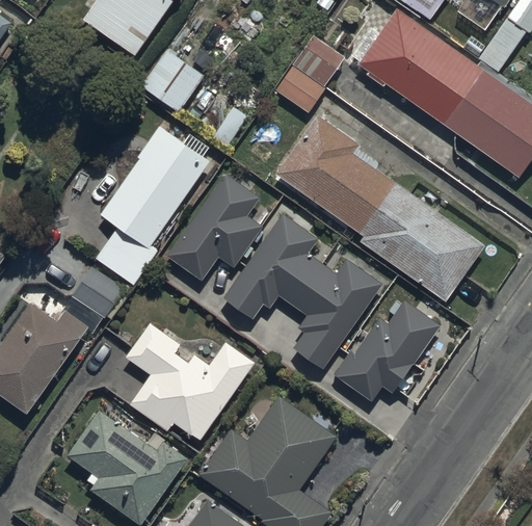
[(97,0),(83,19),(132,54),(171,0),(97,0)]
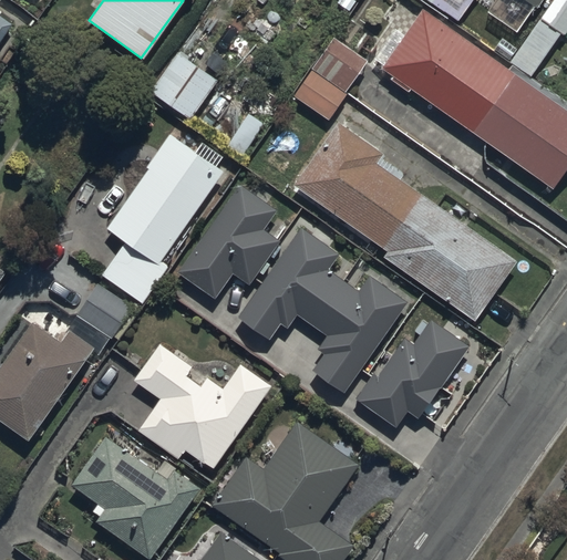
[(336,0),(334,2),(350,12),(358,0),(425,0),(456,22),(472,0),(336,0)]
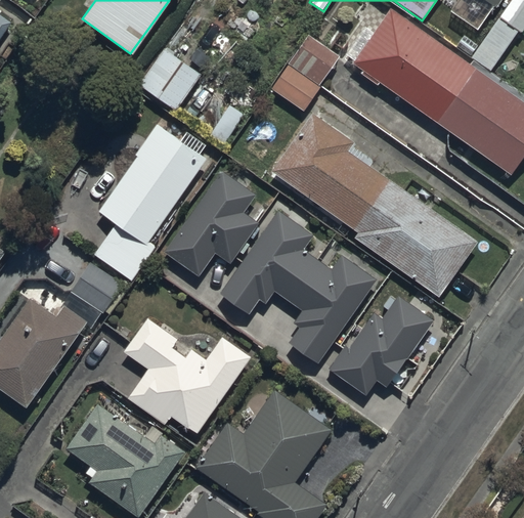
[(523,28),(523,0),(510,0),(478,42),(466,33),(459,43),(472,53),(471,54),(490,69),(521,28),(523,29),(523,28)]
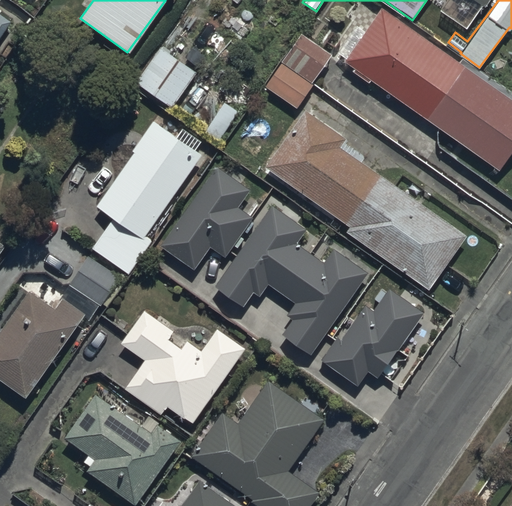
[(511,154),(511,101),(382,9),(365,33),(355,26),(336,53),(501,171),(511,154)]
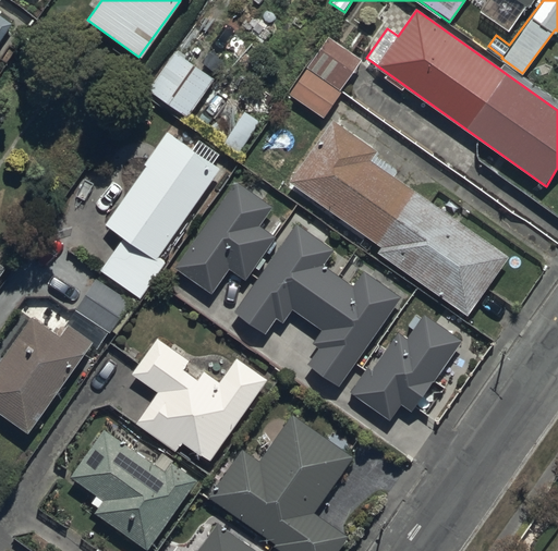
[(0,41),(12,24),(0,15),(0,41)]
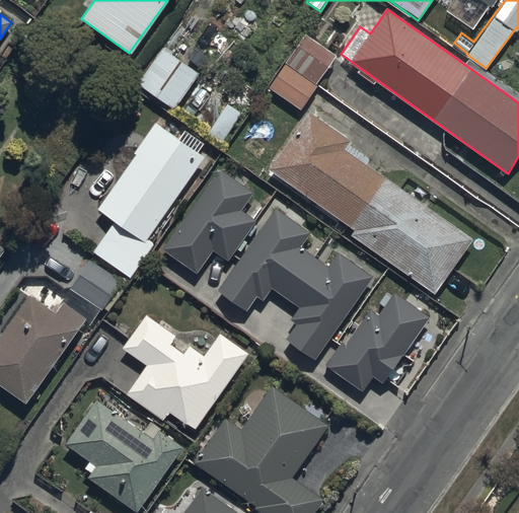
[(336,55),(305,32),(267,85),(297,106),(336,55)]
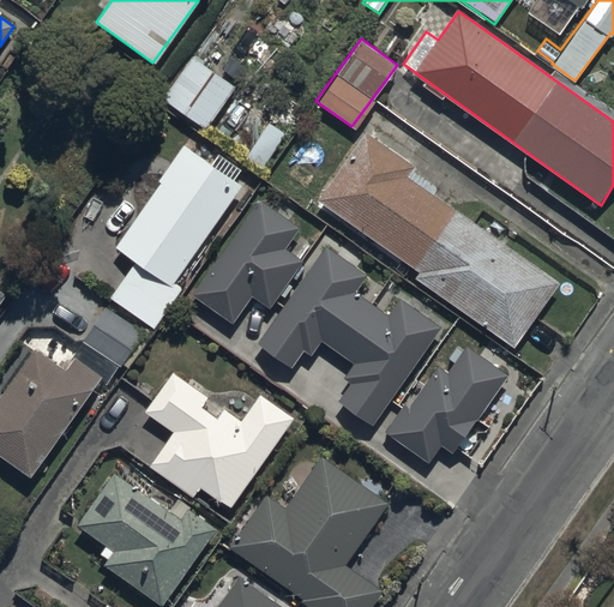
[(234,89),(191,60),(162,104),(205,132),(234,89)]
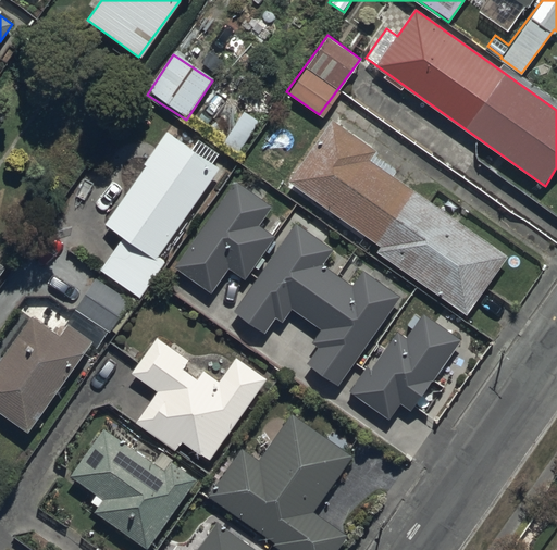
[(257,120),(242,112),(224,142),(238,151),(257,120)]
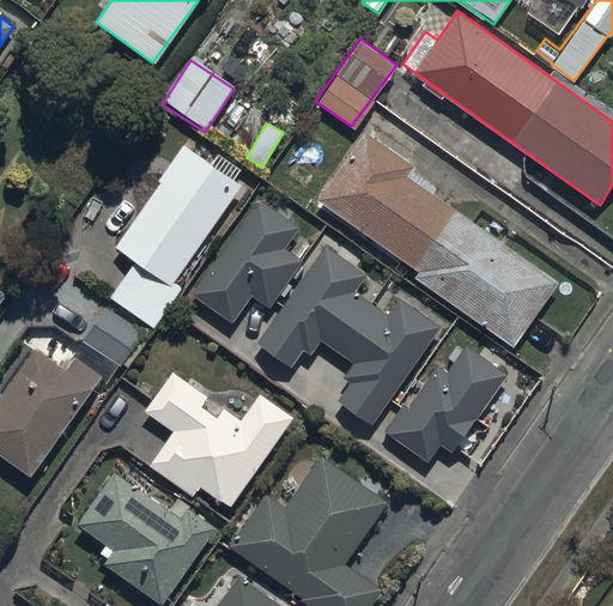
[(414,169),(364,133),(317,204),(420,271),(414,280),(516,346),(558,283),(408,177),(414,169)]
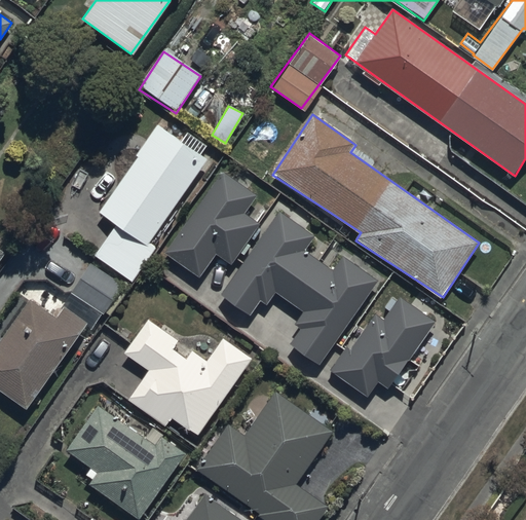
[(181,140),(158,124),(99,213),(114,223),(92,254),(132,281),(155,247),(151,244),(208,160),(199,155),(205,145),(186,132),(181,140)]
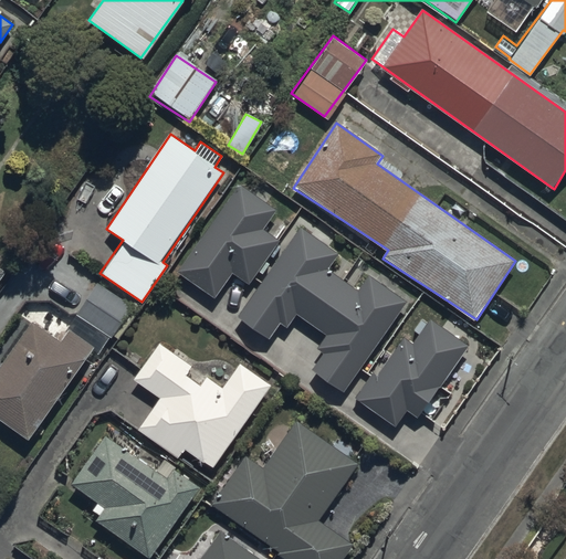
[(276,210),(238,183),(178,271),(217,296),(232,272),(249,283),(268,255),(273,259),(282,246),(278,243),(280,241),(263,230),(276,210)]
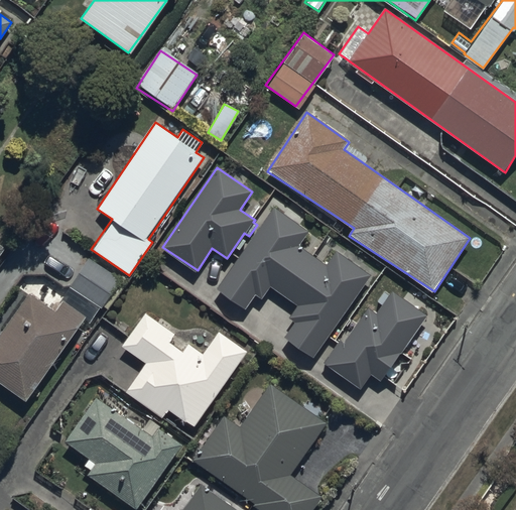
[(309,231),(274,207),(218,288),(246,307),(255,294),(261,298),(270,285),(298,304),(289,317),(295,322),(285,337),(314,357),(370,276),(337,253),(328,265),(299,246),(309,231)]
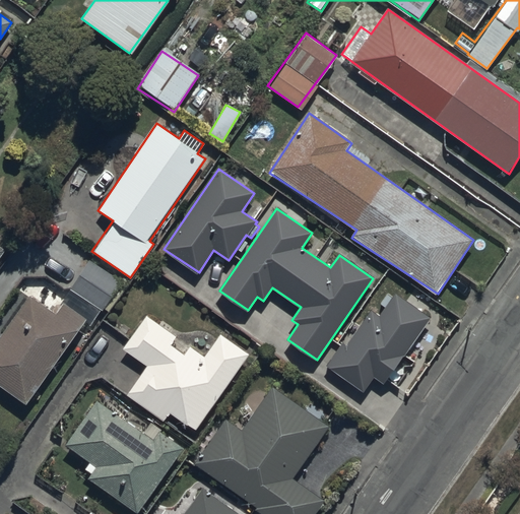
[(121,280),(89,260),(70,290),(101,310),(121,280)]
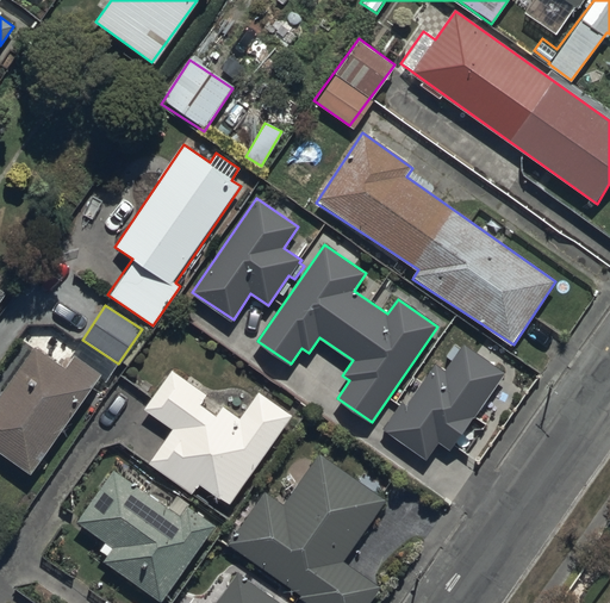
[(505,373),(465,343),(444,371),(433,362),(403,403),(402,402),(383,427),(428,459),(440,442),(450,449),(505,373)]
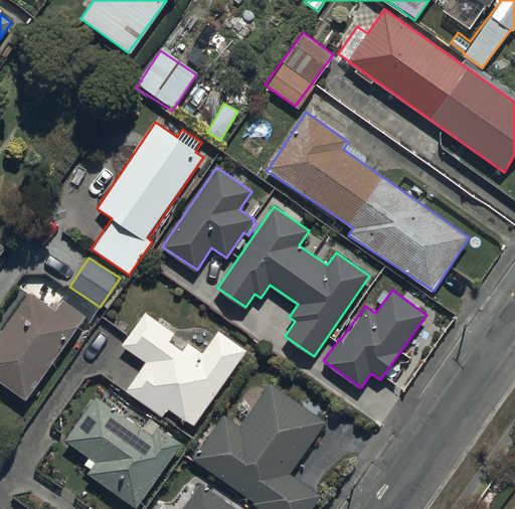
[(29,293),(6,325),(0,320),(0,383),(26,401),(84,318),(62,302),(55,311),(29,293)]
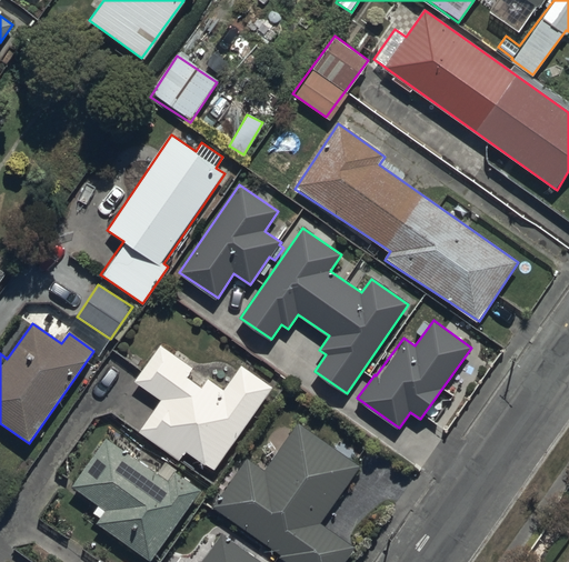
[(196,370),(162,347),(135,381),(160,400),(138,431),(180,462),(188,452),(215,472),(273,388),(242,365),(225,391),(209,380),(201,390),(189,380),(196,370)]
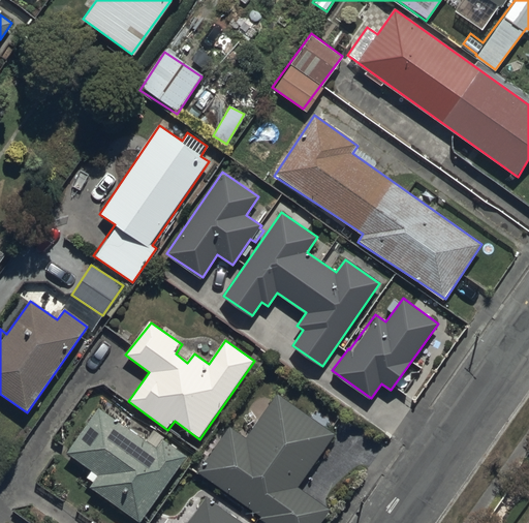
[(197,472),(244,504),(238,513),(252,522),(257,522),(259,520),(265,522),(319,522),(330,509),(299,487),(335,434),(277,394),(247,437),(229,425),(197,472)]
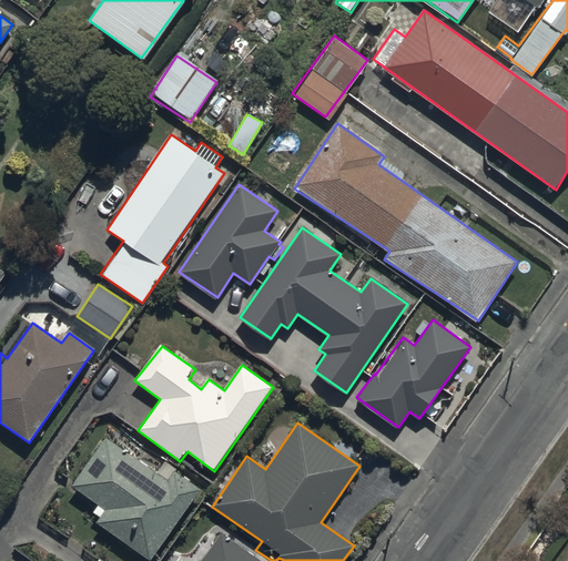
[(165,481),(108,440),(74,486),(99,505),(93,512),(102,519),(98,526),(145,560),(149,560),(202,491),(198,488),(173,471),(165,481)]
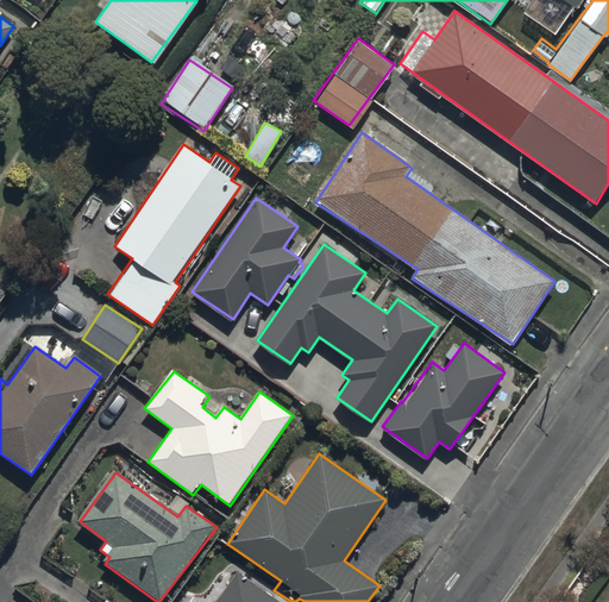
[(281,601),(264,590),(267,588),(251,578),(250,579),(238,571),(231,579),(225,575),(214,589),(221,595),(217,601),(281,601)]
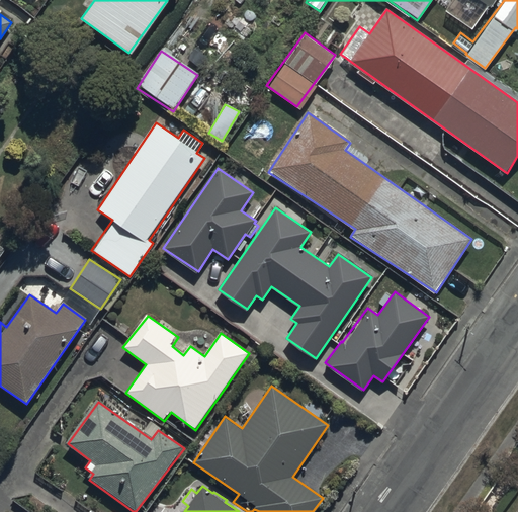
[(517,511),(517,504),(514,501),(503,511),(517,511)]
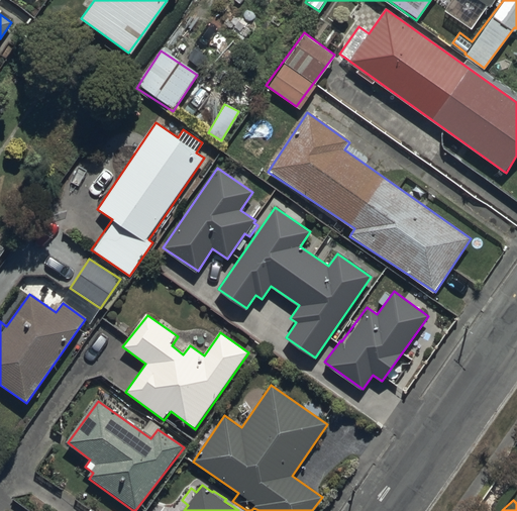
All buildings are outlined.
